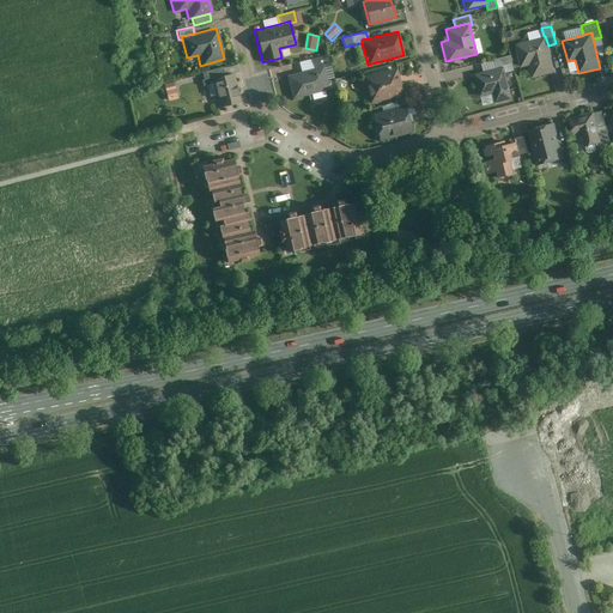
[(556,71),(548,46),(545,36),(544,36),(515,43),(521,66),(528,65),(532,77),(556,71)]
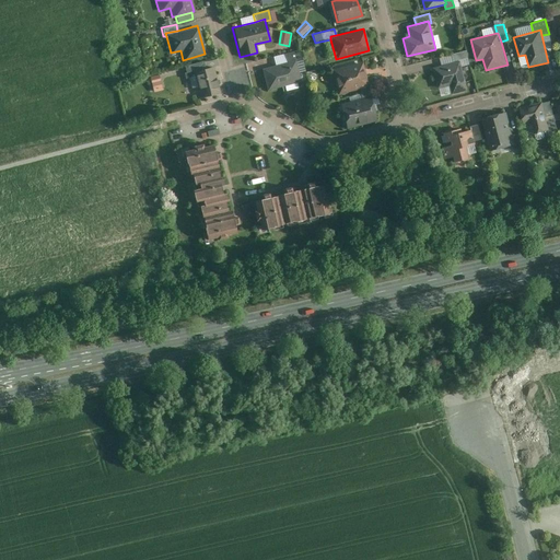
[(283,53),(286,61),(294,59),(294,61),(301,59),(298,49),(283,53)]
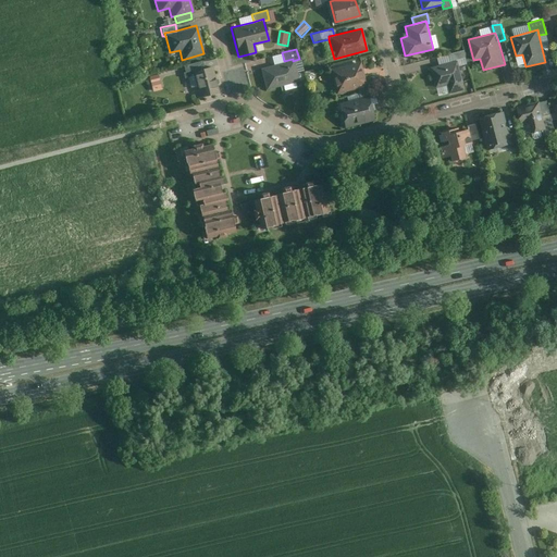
[(448,53),(450,61),(456,60),(465,58),(463,49),(448,53)]
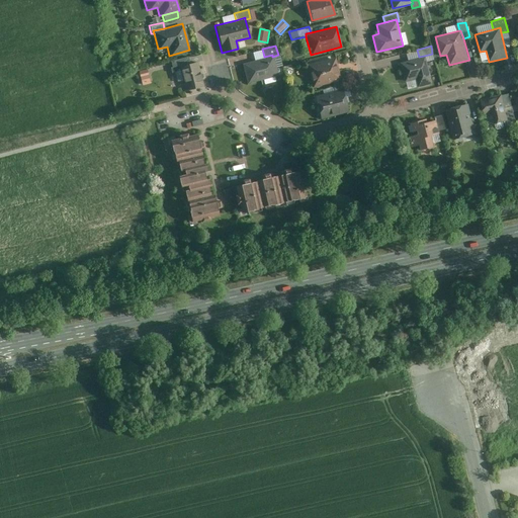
[(264,57),(241,63),(246,82),(277,75),(272,57),(272,55),(264,57)]
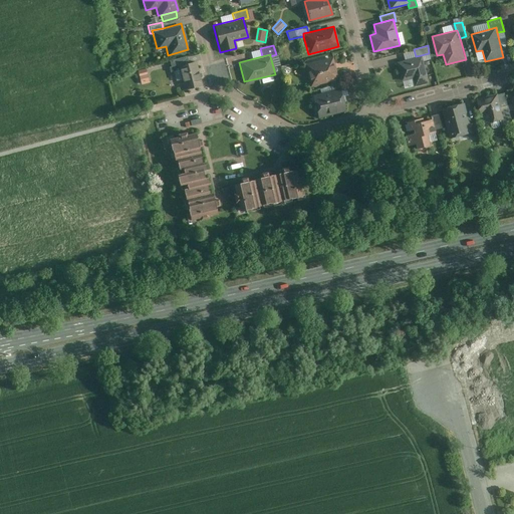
[(397,61),(401,80),(412,78),(414,85),(428,82),(421,55),(416,56),(397,61)]
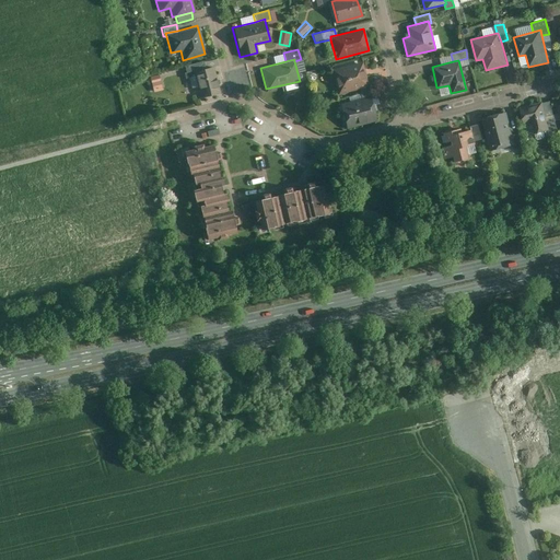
[(191,71),(203,68),(202,61),(183,65),(185,71),(183,72),(184,78),(193,74),(191,71)]
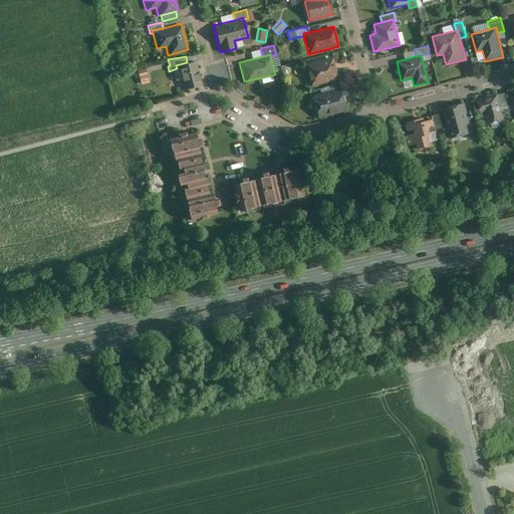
[(337,79),(331,56),(303,62),(308,86),(337,79)]
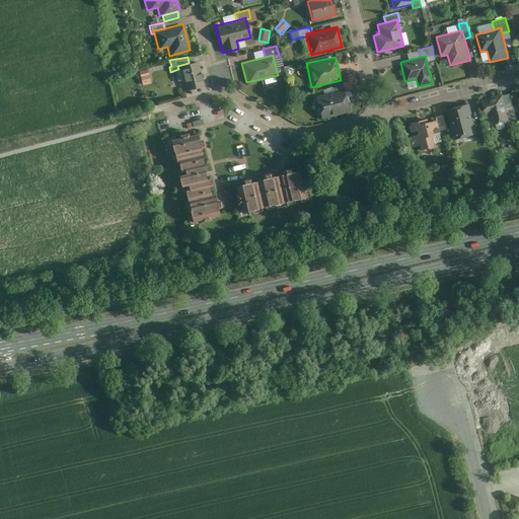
[(203,86),(197,61),(189,63),(177,66),(178,69),(184,90),(203,86)]
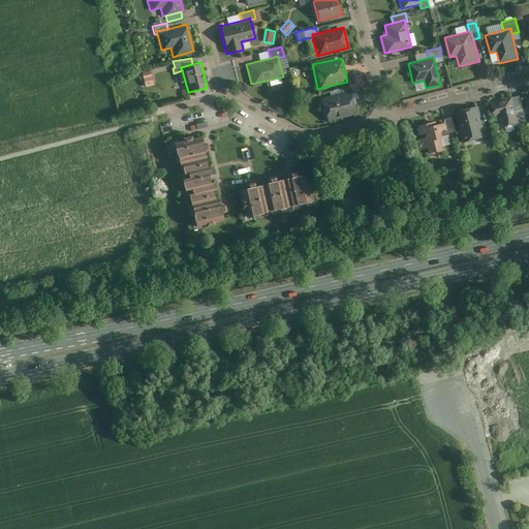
[(147,87),(155,84),(151,70),(142,72),(147,87)]
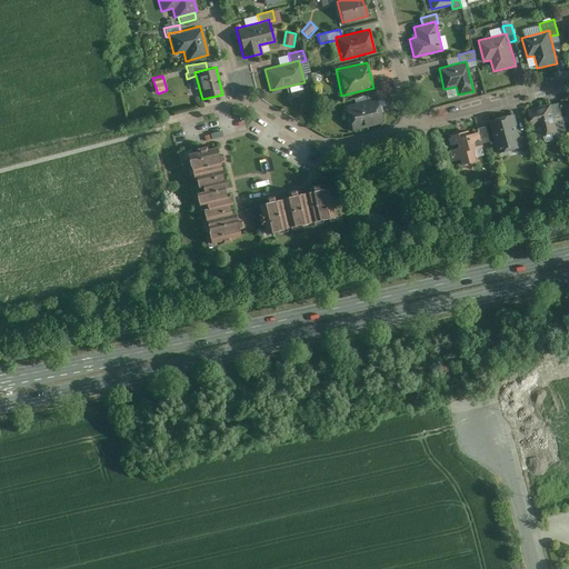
[(376,99),(376,97),(367,99),(345,105),(351,130),(381,122),(376,99)]
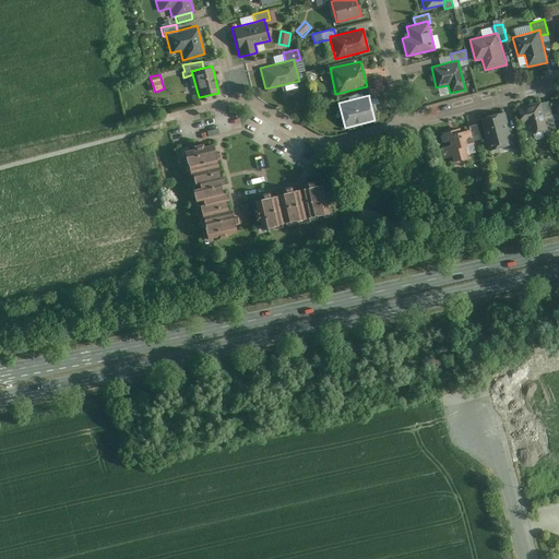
[(542,102),(520,107),(524,123),(528,122),(532,133),(534,133),(535,138),(537,139),(543,138),(544,135),(543,130),(546,129),(548,129),(545,116),(542,102)]
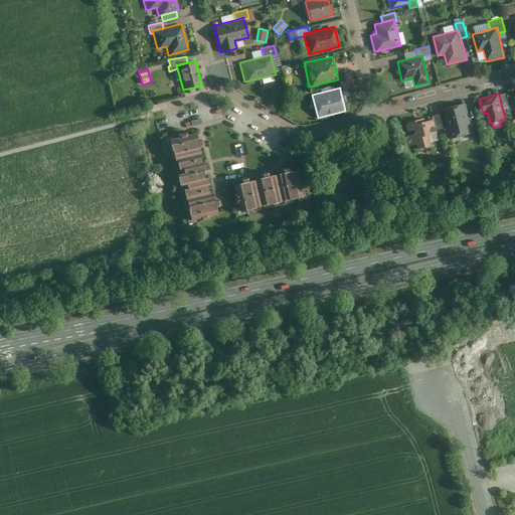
[(466,103),(443,109),(451,138),(472,133),(474,132),(471,124),(466,103)]
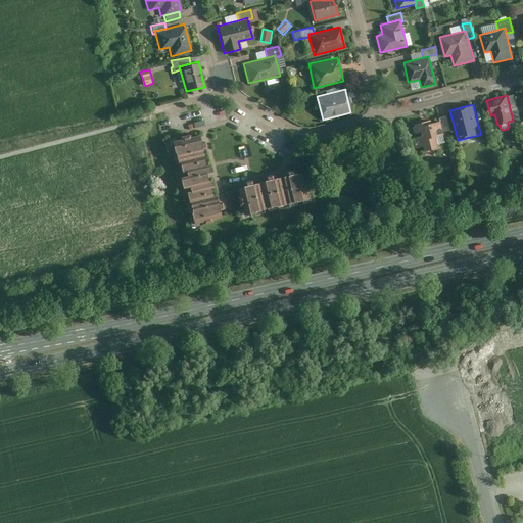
[(517,106),(510,108),(513,121),(511,121),(512,123),(520,121),(517,106)]
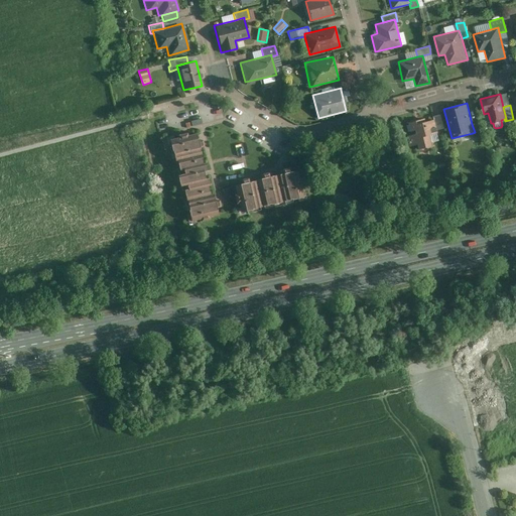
[(432,116),(433,119),(435,129),(443,127),(439,114),(432,116)]
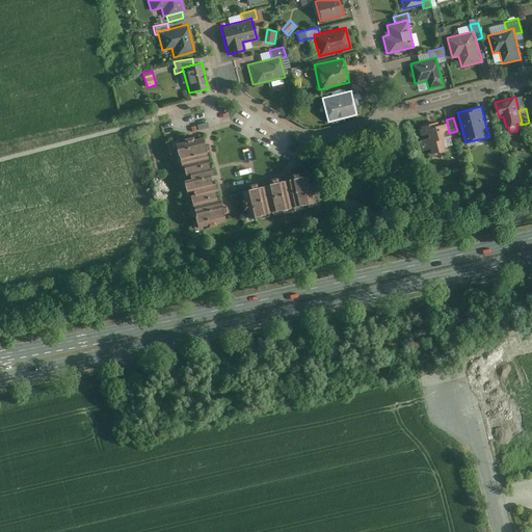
[(430,123),(420,126),(422,135),(426,134),(427,137),(420,139),(423,151),(428,149),(430,153),(444,150),(441,138),(450,136),(449,133),(447,123),(431,125),(430,123)]
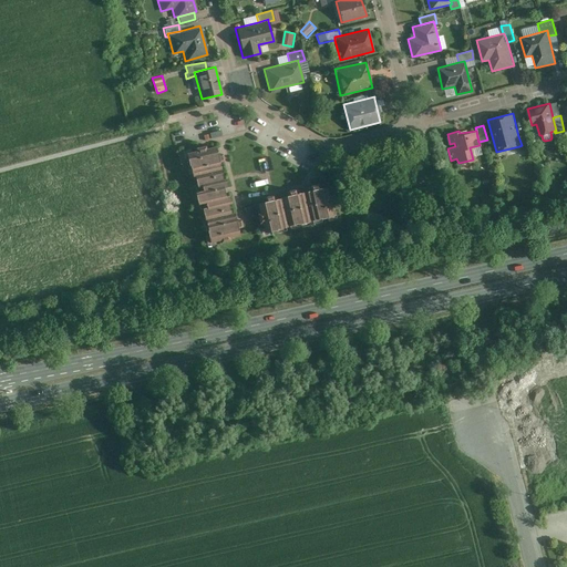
[(525,134),(518,136),(522,145),(519,146),(521,152),(529,148),(525,134)]
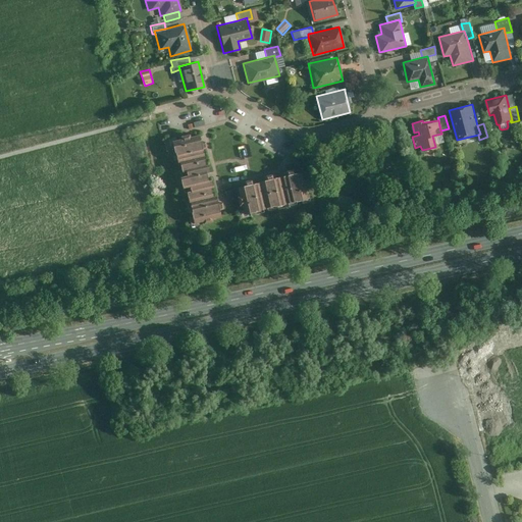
[(218,218),(216,210),(219,209),(217,202),(214,202),(213,196),(209,196),(208,187),(211,187),(209,178),(205,179),(204,171),(208,170),(207,163),(203,164),(200,148),(205,147),(203,141),(200,142),(197,133),(187,135),(186,133),(176,135),(177,138),(170,139),(178,170),(183,169),(184,174),(177,175),(179,187),(186,186),(187,191),(184,192),(191,223),(200,221),(201,224),(212,222),(211,219),(218,218)]
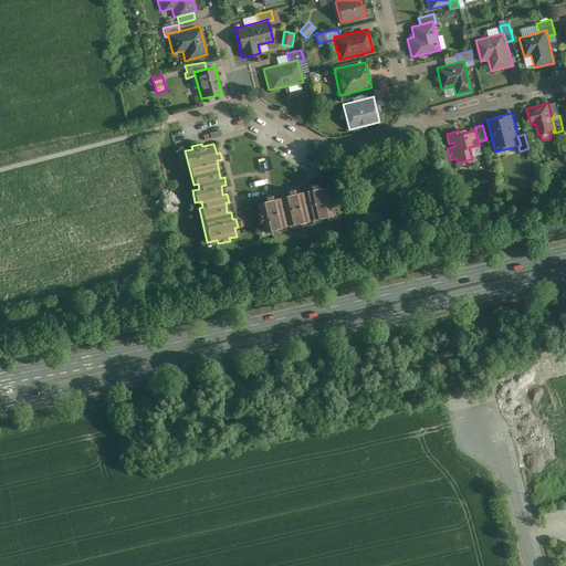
[(254,202),(257,211),(254,212),(257,222),(259,221),(261,231),(331,218),(327,207),(331,206),(329,197),(326,197),(324,189),(315,190),(314,186),(306,187),(307,191),(293,195),(292,191),(284,192),(285,196),(270,199),(269,195),(261,197),(261,200),(254,202)]
